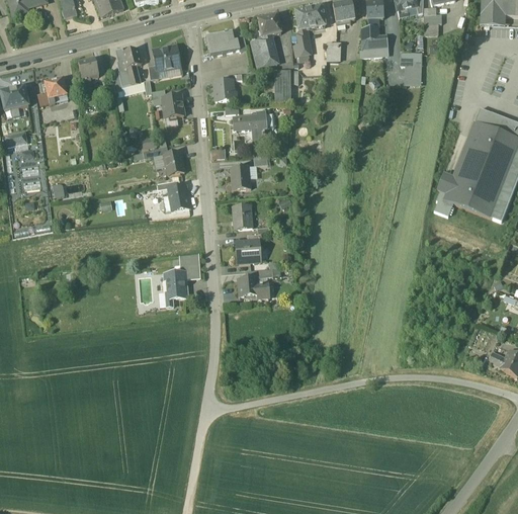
[(8,0),(12,16),(27,11),(26,7),(47,2),(46,0),(8,0)]
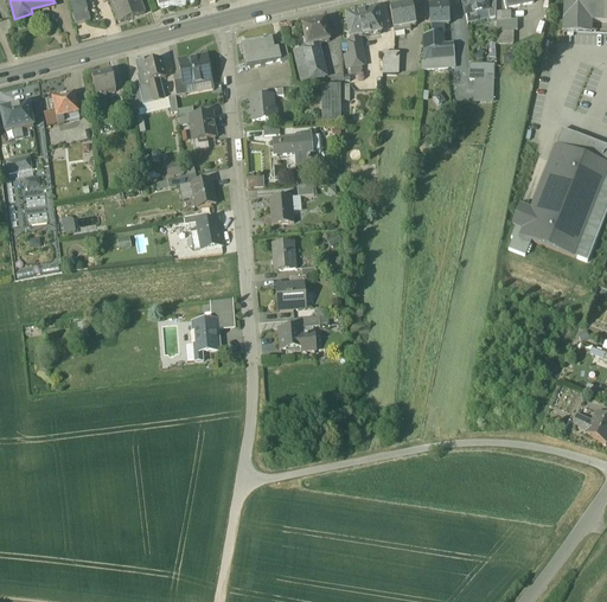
[(69,0),(75,21),(90,17),(84,0),(69,0)]
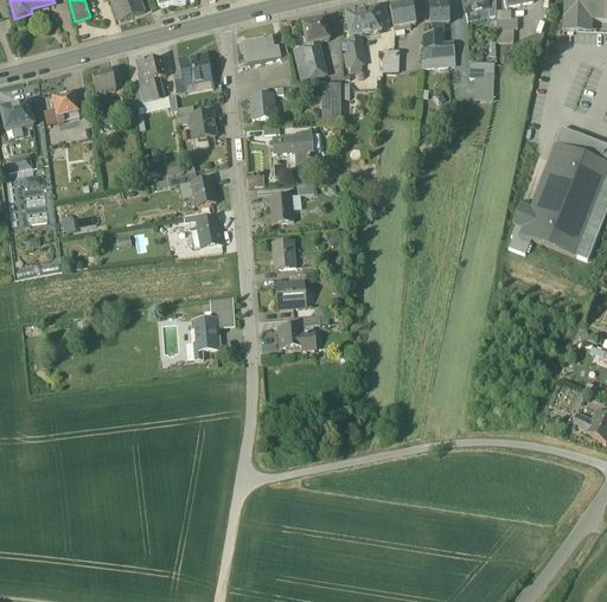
[(109,0),(117,21),(144,12),(139,0),(109,0)]
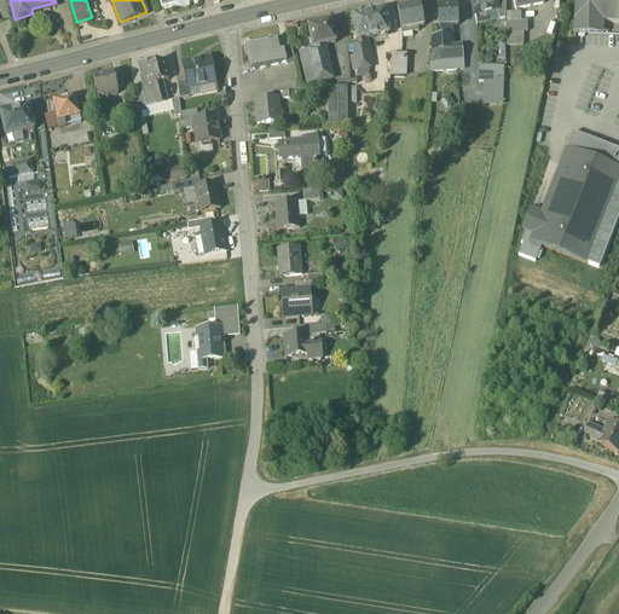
[(472,0),(474,11),(486,9),(497,6),(498,6),(497,0),(472,0)]
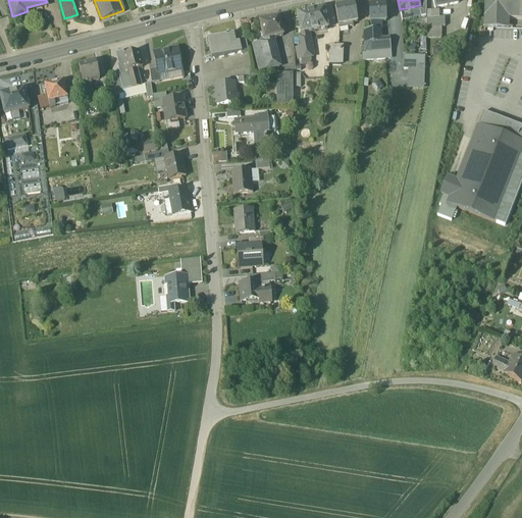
[(509,13),(521,13),(521,0),(484,0),(483,12),(484,12),(509,13)]
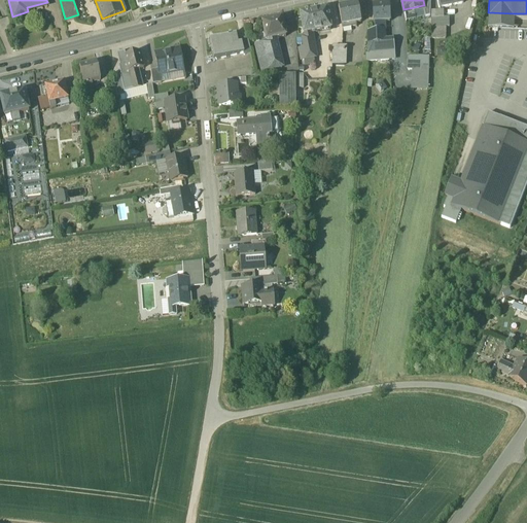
[(338,4),(342,26),(356,24),(355,21),(360,20),(357,1),(338,4)]
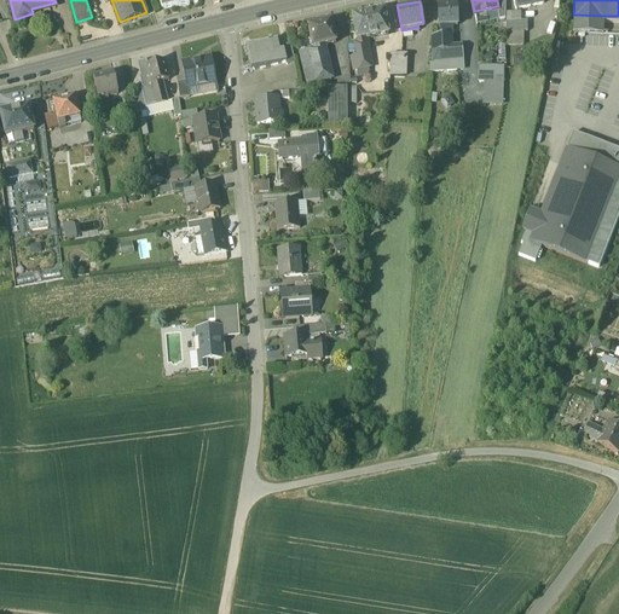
[(438,3),(440,32),(451,32),(451,22),(457,22),(456,1),(438,3)]
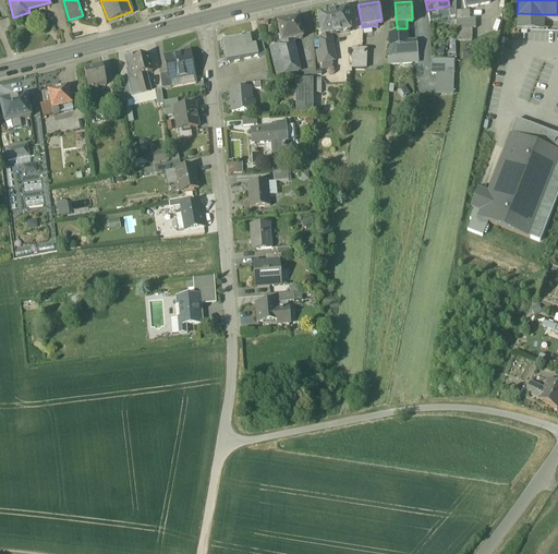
[(439,16),(450,14),(448,5),(438,8),(439,16)]
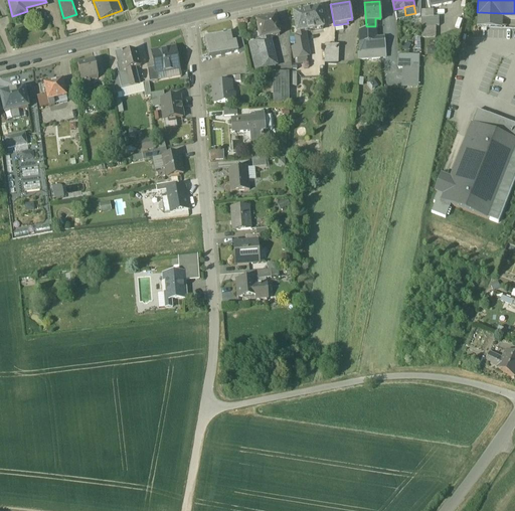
[(293,11),(297,31),(303,30),(323,26),(319,6),(293,11)]
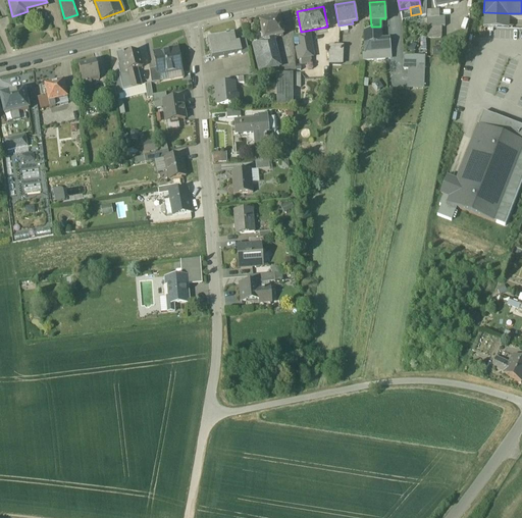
[(411,15),(410,7),(400,9),(402,17),(411,15)]
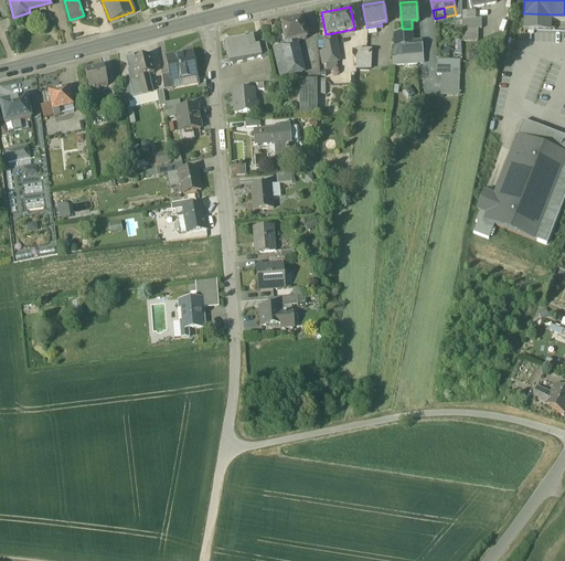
[(476,8),(470,8),(470,25),(478,25),(481,25),(481,16),(476,16),(476,8)]
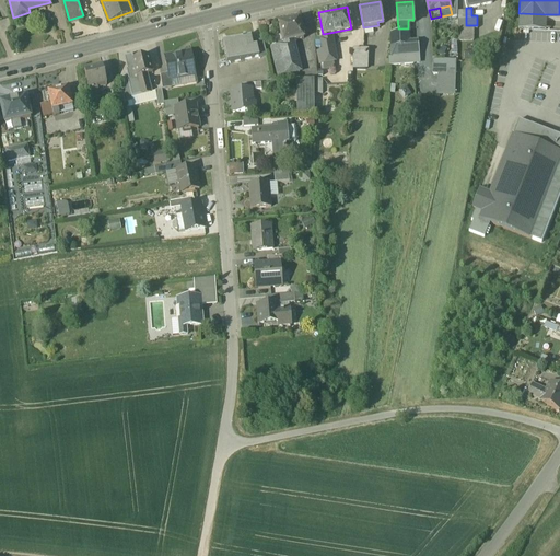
[(546,14),(520,13),(518,24),(545,25),(546,14)]
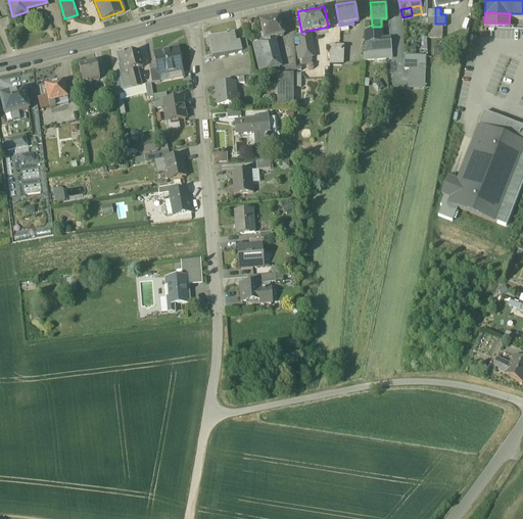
[(259,20),(264,38),(273,36),(283,34),(280,16),(259,20)]
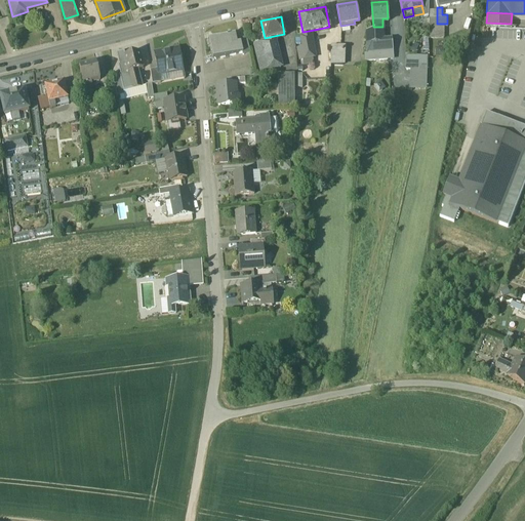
[(430,24),(430,36),(444,36),(444,24),(437,24),(430,24)]
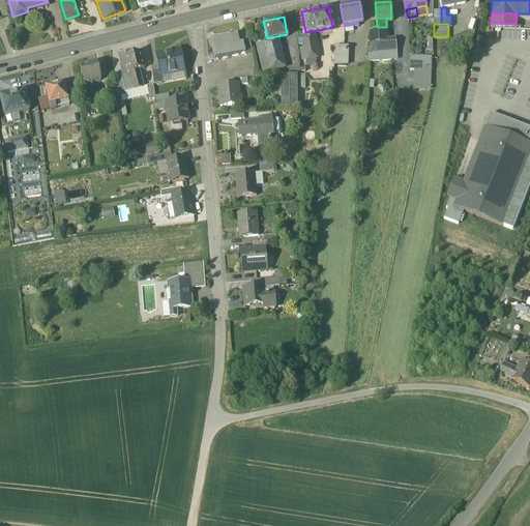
[(386,27),(377,27),(371,28),(370,51),(369,52),(369,59),(391,57),(390,50),(395,50),(396,50),(394,35),(387,36),(386,27)]
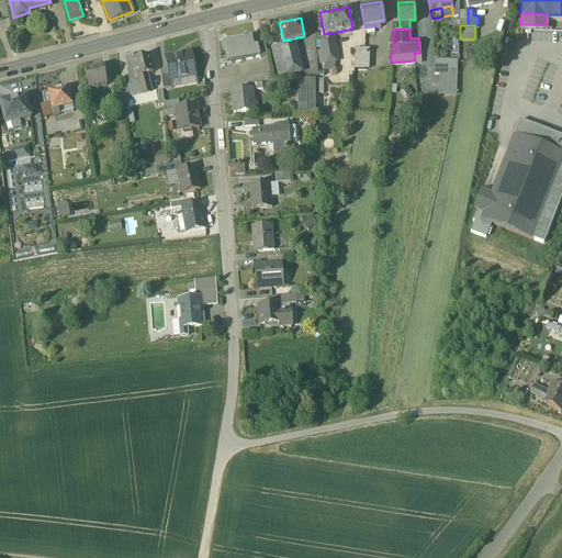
[(336,58),(330,33),(324,34),(325,36),(322,37),(324,47),(321,48),(323,62),(324,60),(335,58),(336,58)]
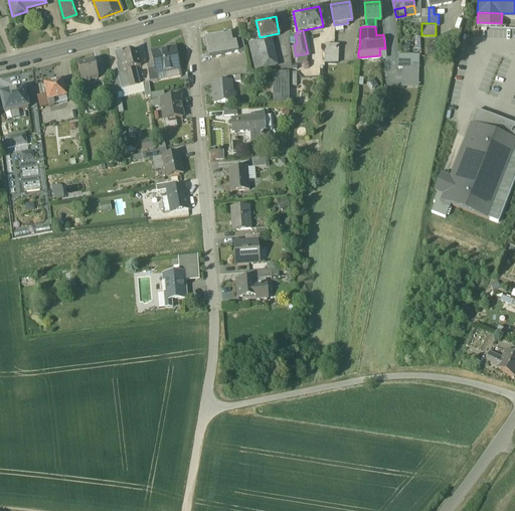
[(206,37),(210,55),(237,49),(238,48),(235,39),(232,40),(231,36),(230,31),(225,32),(225,31),(223,32),(223,33),(206,37)]
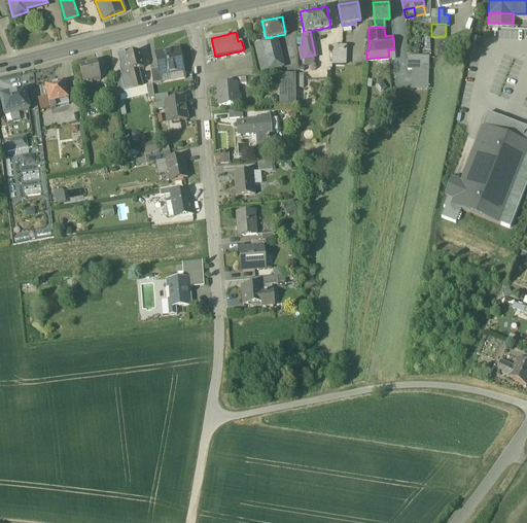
[(212,57),(215,57),(211,38),(229,34),(208,38),(212,57)]
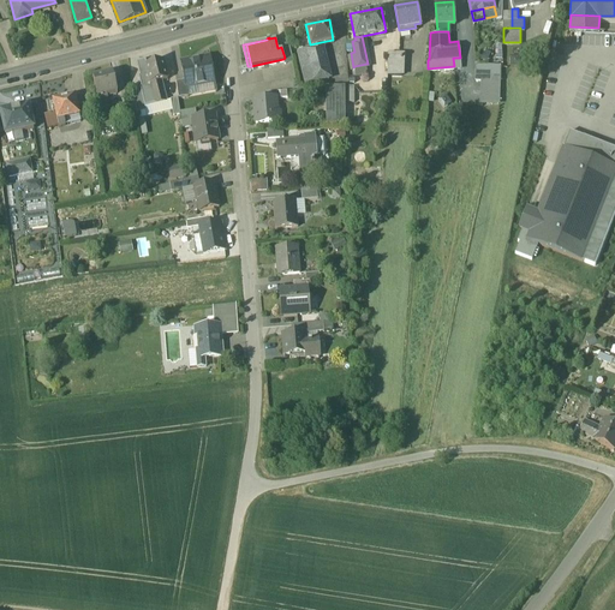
[(281,47),(285,58),(284,59),(285,60),(292,59),(288,41),(276,43),(278,48),(281,47)]
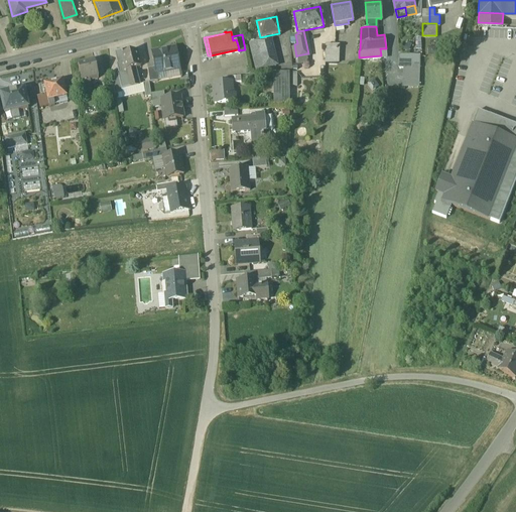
[(249,40),(256,69),(275,64),(269,35),(260,37),(260,38),(249,40)]
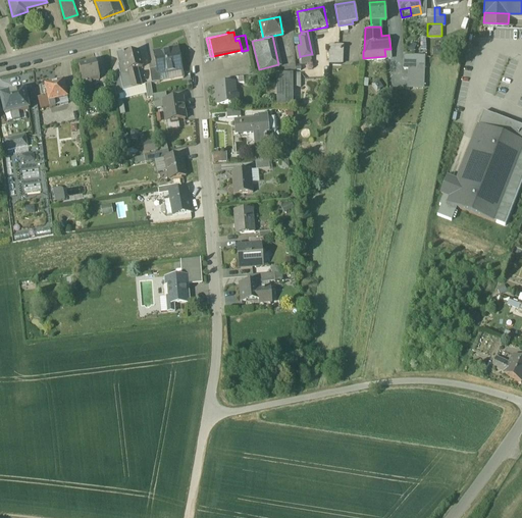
[(328,60),(342,61),(343,42),(329,42),(328,60)]
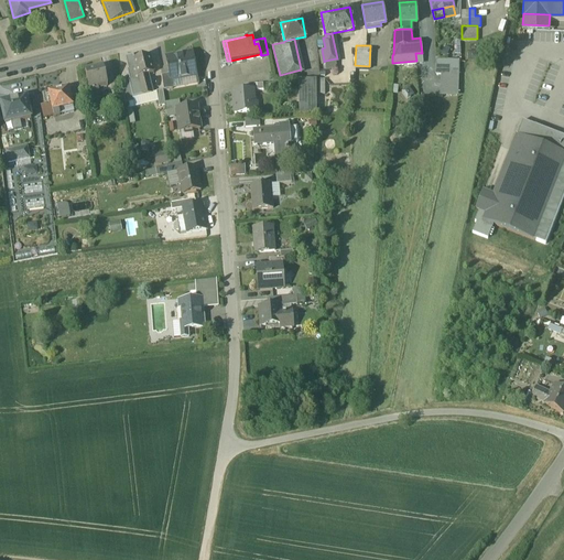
[(169,73),(170,79),(196,74),(192,49),(165,53),(169,73)]
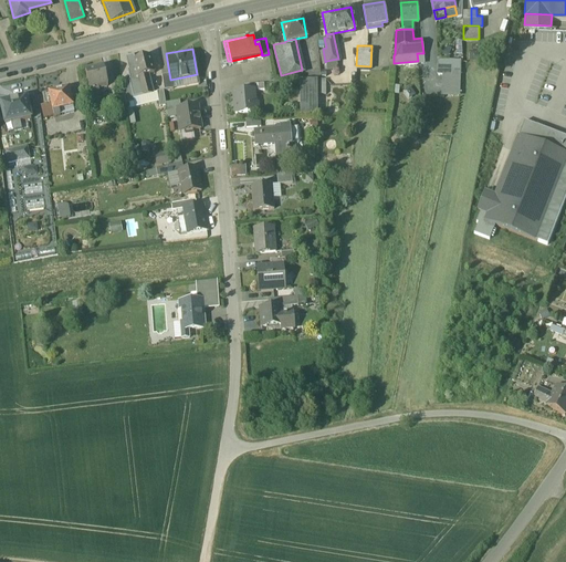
[(128,77),(129,82),(133,95),(134,95),(138,94),(143,93),(138,74),(134,56),(135,56),(134,52),(125,54),(128,66),(127,66),(129,77),(128,77)]
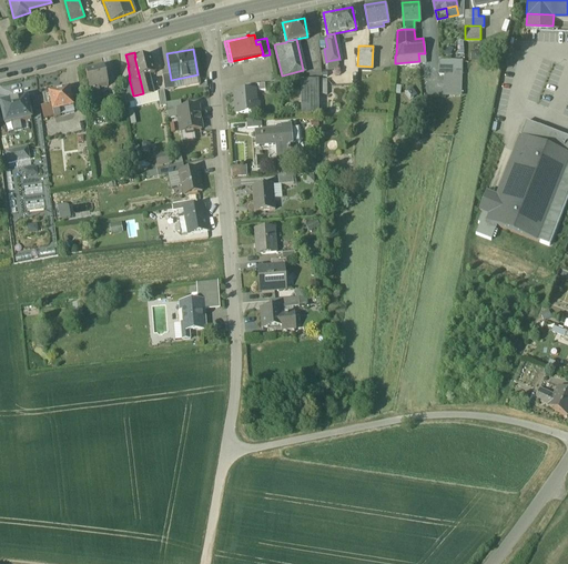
[(150,53),(135,57),(134,57),(139,74),(149,72),(154,70),(150,53)]
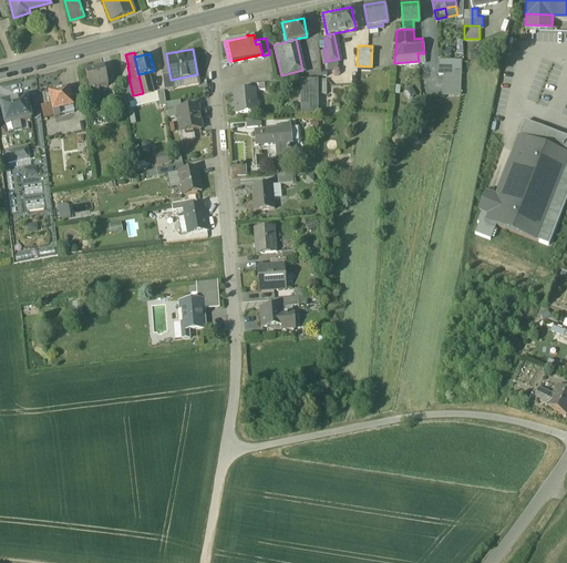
[(441,58),(441,71),(443,71),(445,72),(461,72),(461,59),(441,58)]
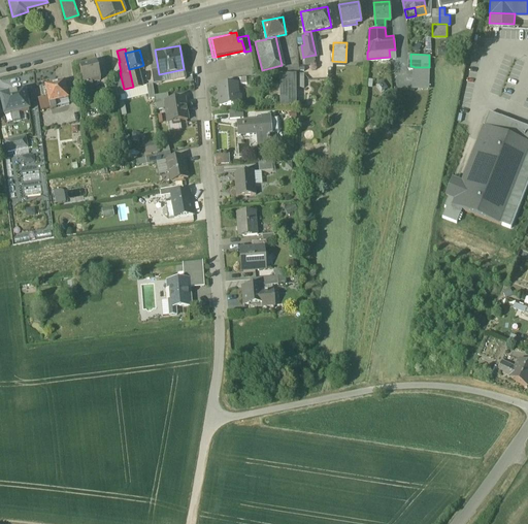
[(83,79),(84,83),(88,80),(101,77),(96,60),(78,64),(83,79)]
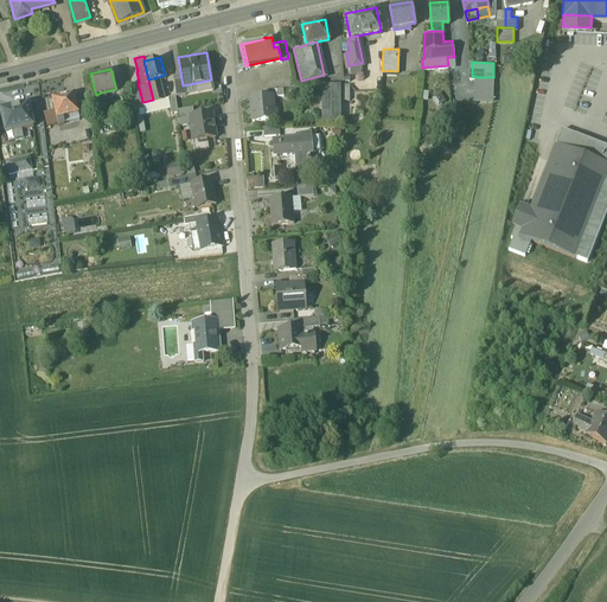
[(493,101),(493,96),(475,96),(477,77),(474,76),(473,100),(493,101)]
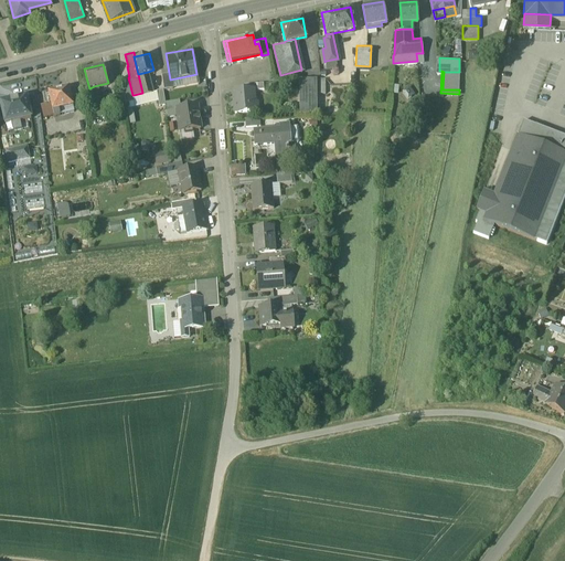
[(148,72),(138,74),(142,93),(152,91),(148,72)]
